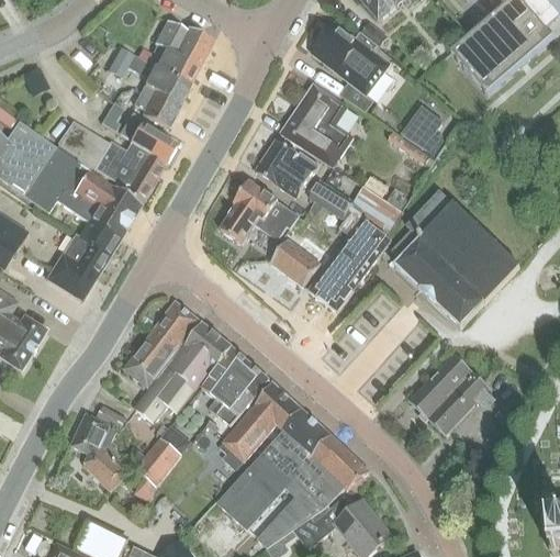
[(362,0),(380,20),(404,0),(362,0)]
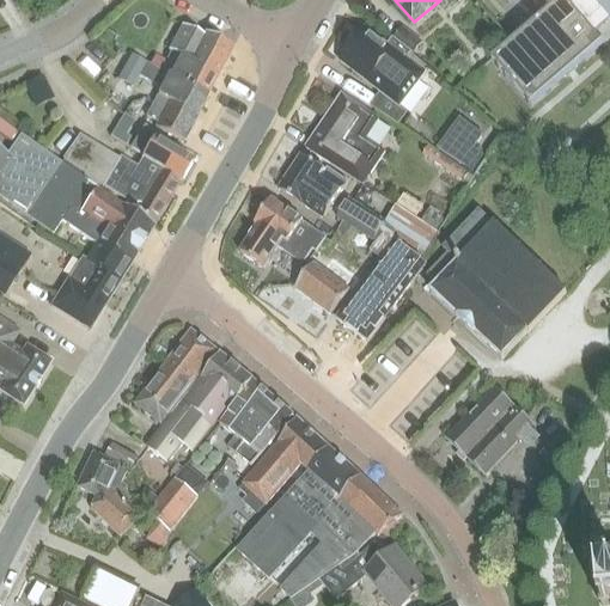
[(547,0),(551,5),(493,56),(532,102),(604,40),(598,32),(609,22),(609,0),(547,0)]
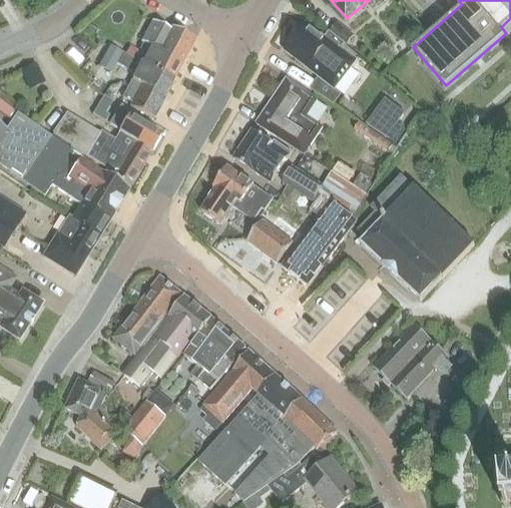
[(175,77),(196,36),(173,24),(172,27),(154,17),(143,39),(153,44),(144,61),(112,43),(100,63),(112,70),(117,60),(137,71),(134,76),(166,93),(175,77)]
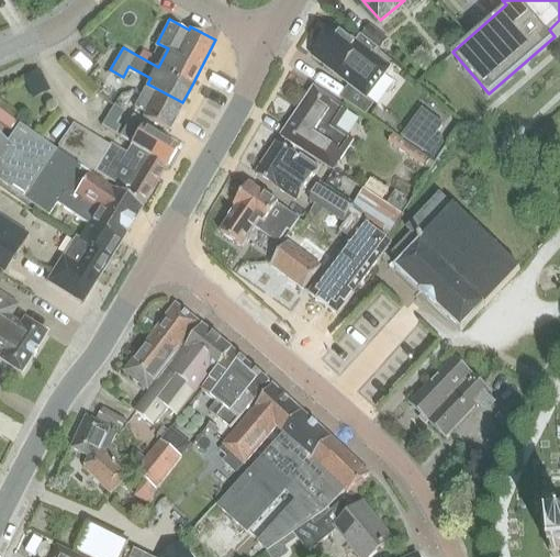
[(378,44),(377,46),(378,46),(388,34),(369,20),(360,32),(362,34),(364,33),(378,44)]
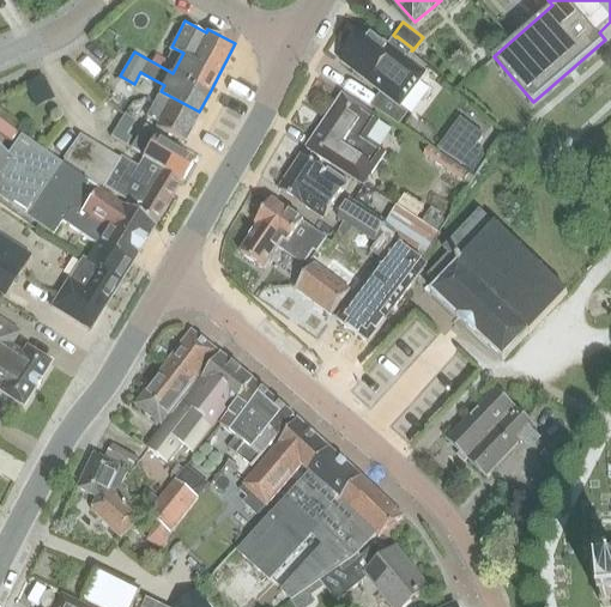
[(397,36),(395,37),(391,42),(368,24),(343,58),(401,103),(428,67),(409,53),(411,50),(412,48),(397,36)]
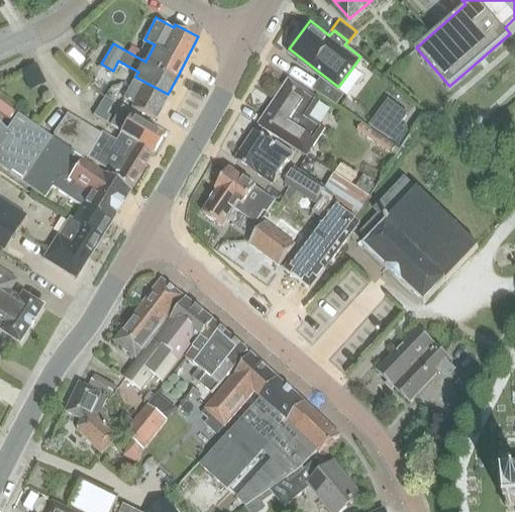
[(168,94),(135,77),(125,95),(135,100),(132,105),(157,117),(168,94)]
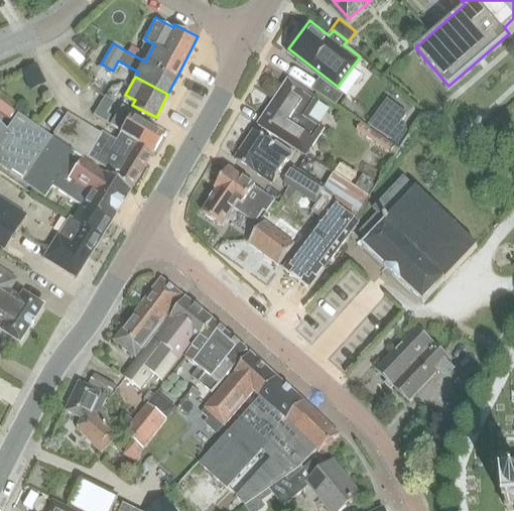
[(259,121),(289,142),(307,153),(327,125),(309,114),(320,97),(289,77),(259,121)]
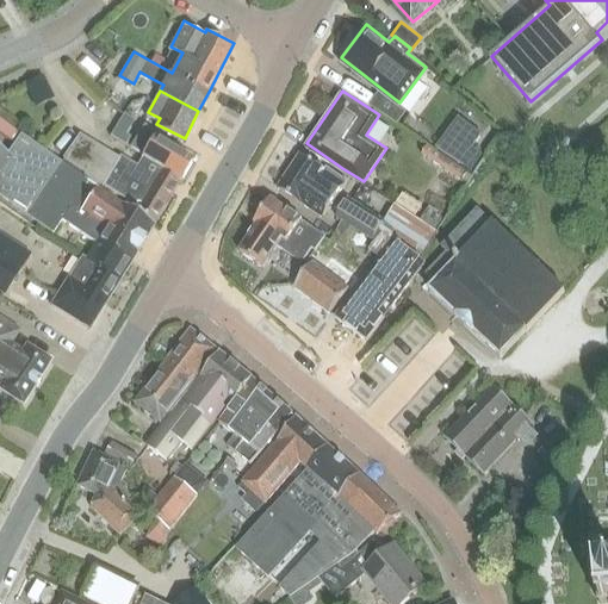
[(131,134),(126,130),(136,116),(125,110),(112,131),(126,141),(131,134)]
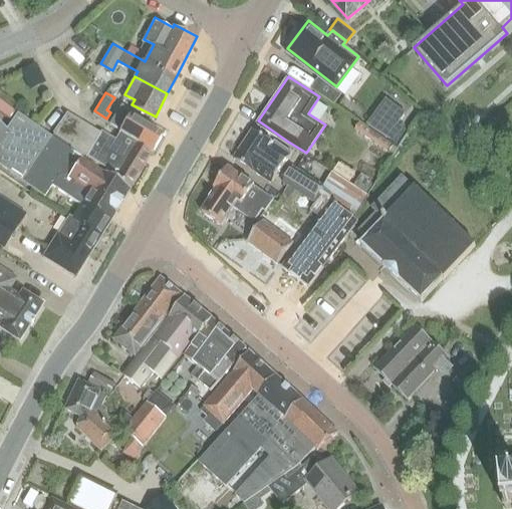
[(388,95),(368,120),(398,141),(408,128),(400,120),(408,110),(388,95)]
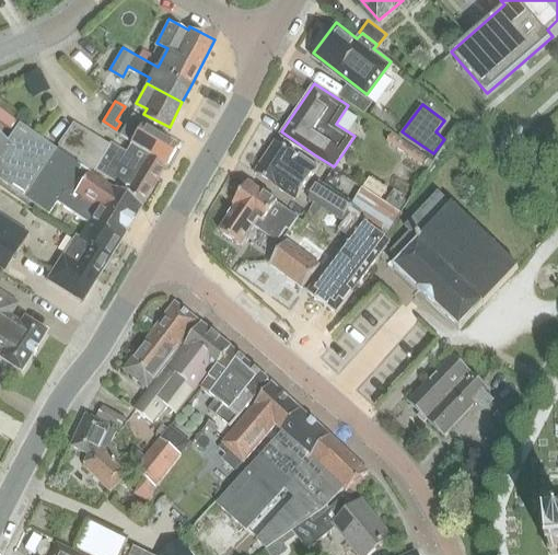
[(120,133),(132,139),(131,141),(134,142),(166,163),(177,145),(163,137),(166,130),(134,111),(120,133)]
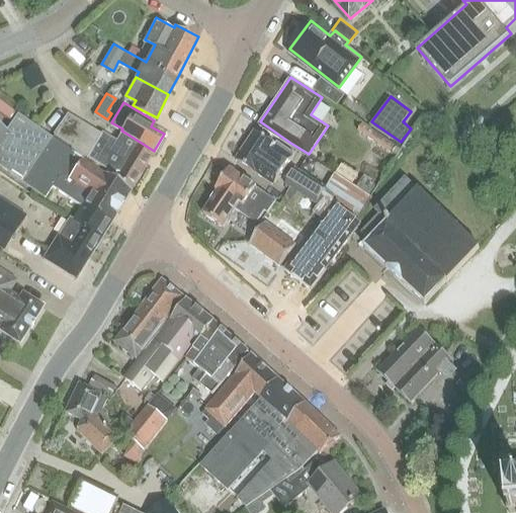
[(103,170),(53,135),(17,110),(5,126),(0,122),(0,163),(46,194),(54,183),(82,203),(84,200),(111,220),(132,187),(111,174),(103,170)]
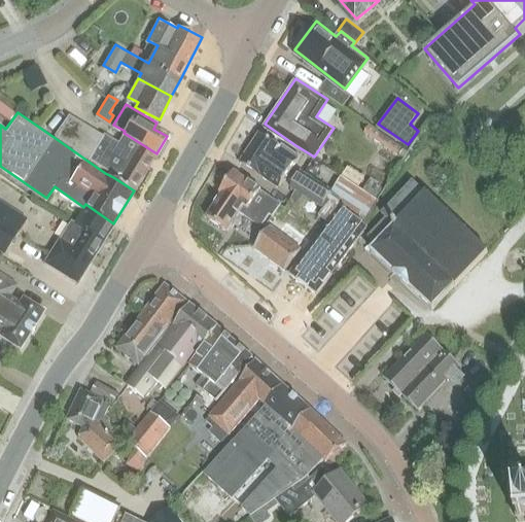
[(156,153),(126,134),(120,142),(105,133),(104,135),(70,114),(57,133),(91,157),(100,163),(115,173),(113,177),(134,190),(156,153)]
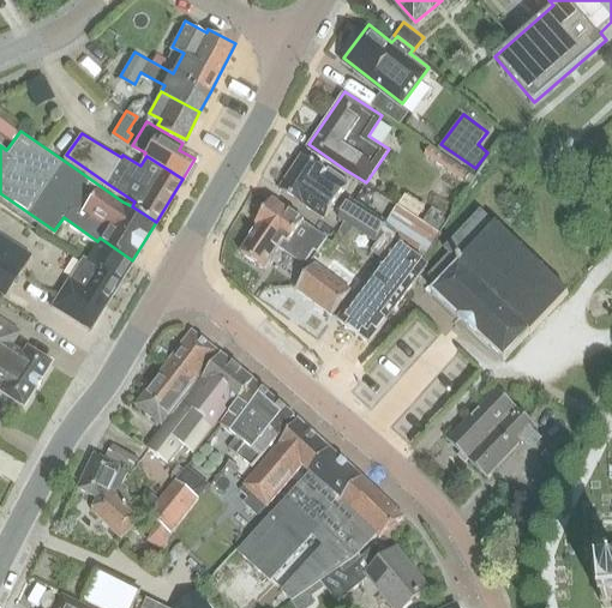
[(469,168),(429,140),(423,150),(463,178),(469,168)]
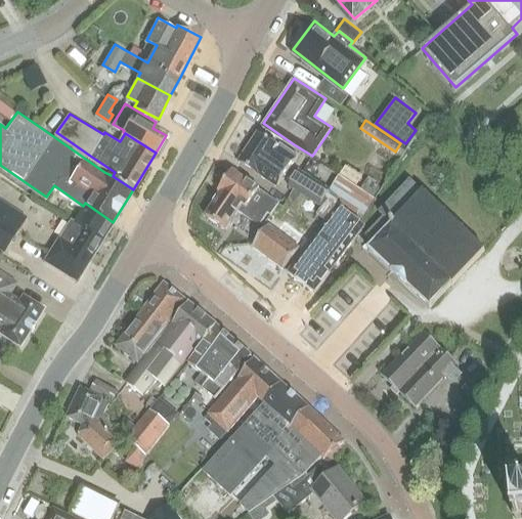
[(259,129),(240,159),(260,173),(261,172),(274,181),(279,180),(298,152),(281,140),(280,143),(259,129)]
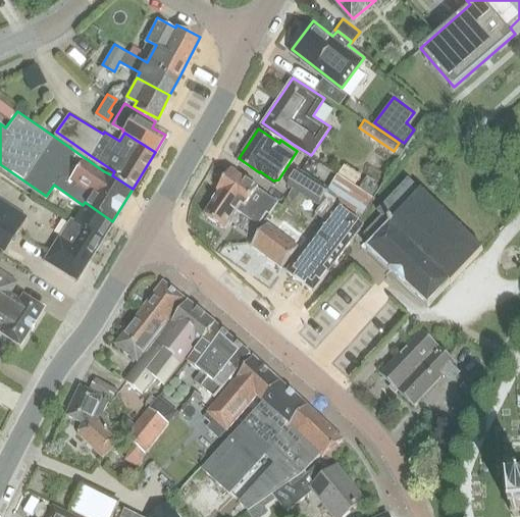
[(361,172),(344,161),(338,171),(355,183),(361,172)]
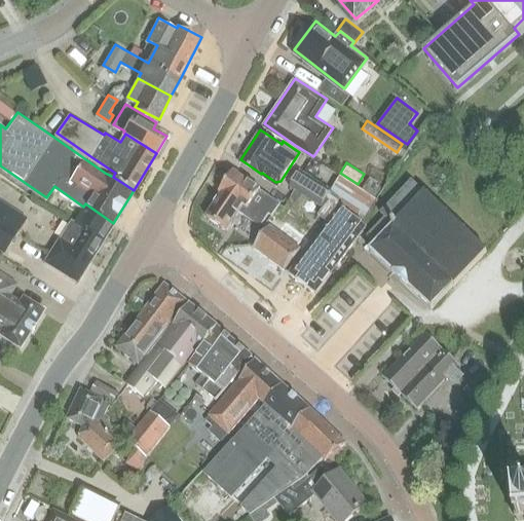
[(339,173),(331,186),(301,168),(291,183),(297,187),(311,195),(322,202),(327,195),(328,197),(329,197),(330,196),(361,219),(376,196),(358,184),(340,173),(339,173)]
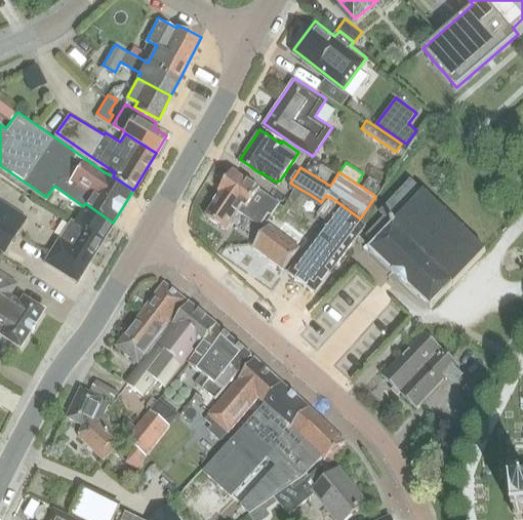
[(280,200),(270,193),(234,168),(220,189),(223,191),(207,213),(228,227),(240,208),(262,223),(269,211),(271,212),(280,200)]
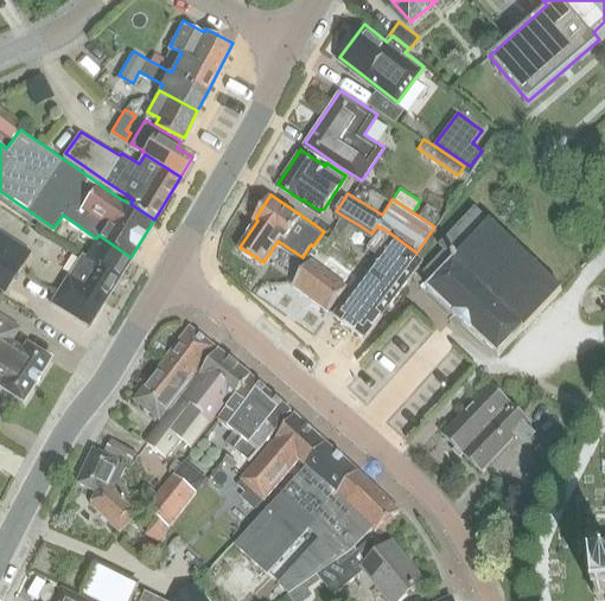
[(427,203),(420,215),(434,223),(441,212),(427,203)]
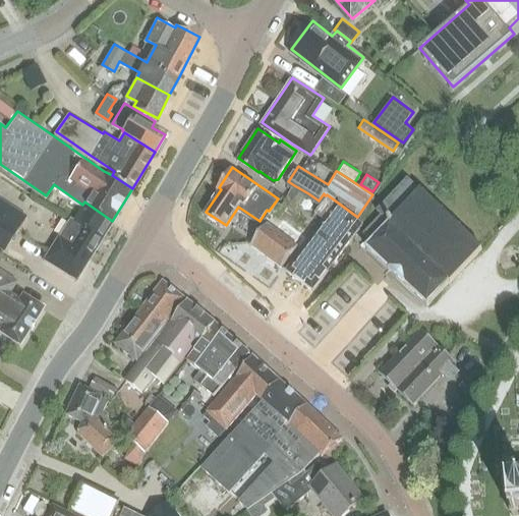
[(452,279),(483,245),(422,187),(409,175),(379,208),(383,213),(365,231),(373,239),(368,245),(428,302),(451,278),(452,279)]
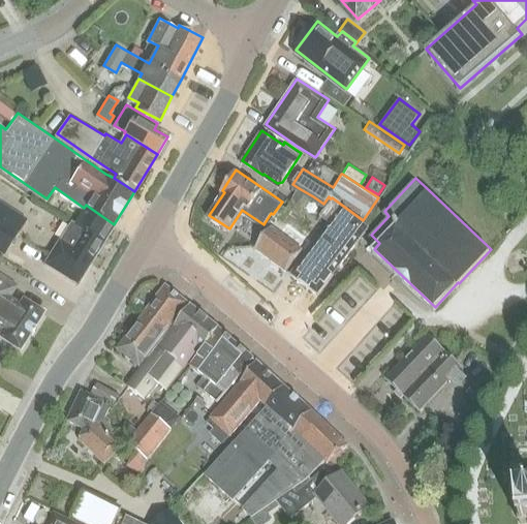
[(369,224),(363,220),(332,197),(331,198),(330,198),(319,213),(330,221),(292,273),(319,293),(369,224)]
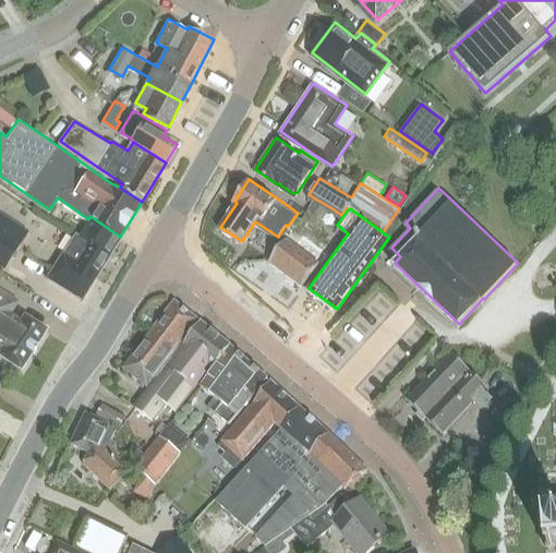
[(83,298),(120,237),(91,216),(88,219),(80,235),(75,231),(48,276),(83,298)]
